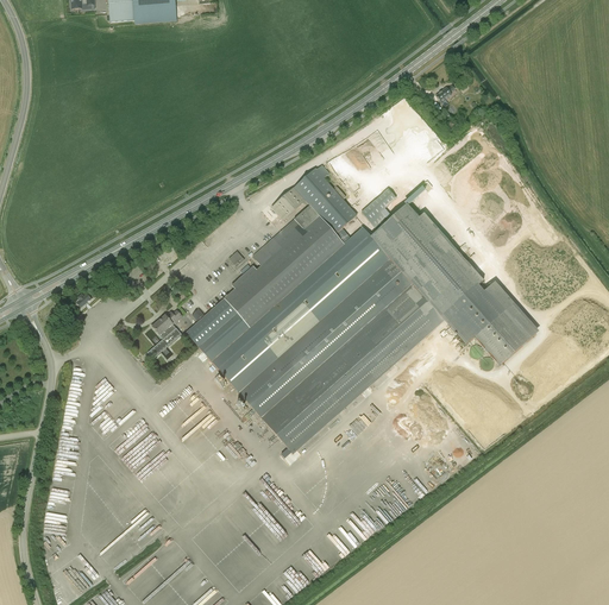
[(176,18),(176,14),(174,0),(107,0),(111,20),(135,18),(135,21),(176,18)]
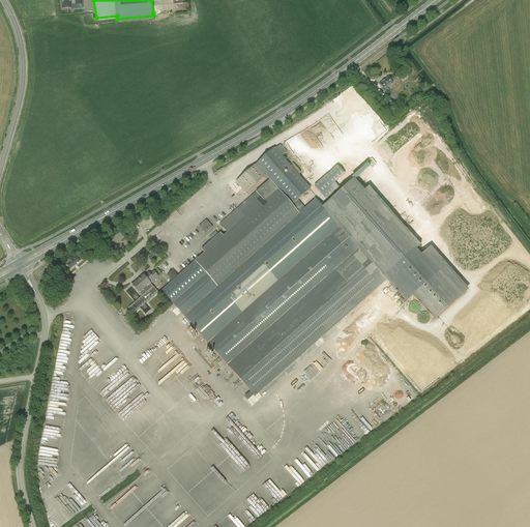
[(388,85),(387,85),(392,81),(391,79),(395,76),(393,72),(389,76),(388,75),(379,82),(384,88),(388,85)]
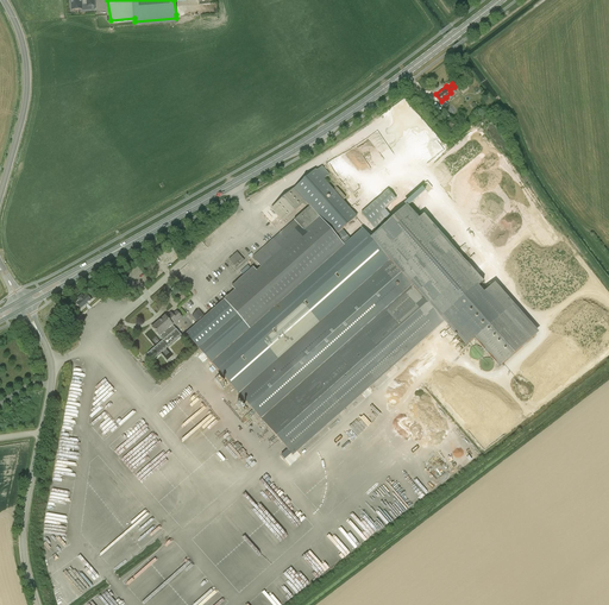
[(337,186),(334,188),(324,176),(328,172),(327,171),(328,170),(322,163),(316,168),(315,166),(271,206),(283,219),(306,199),(309,203),(252,254),(261,264),(256,269),(253,264),(232,283),(234,287),(186,331),(239,391),(293,452),(444,319),(465,342),(475,335),(500,364),(539,329),(495,279),(483,290),(478,284),(483,279),(424,212),(419,216),(407,203),(371,234),(363,226),(351,237),(343,227),(357,214),(343,197),(345,195),(337,186)]
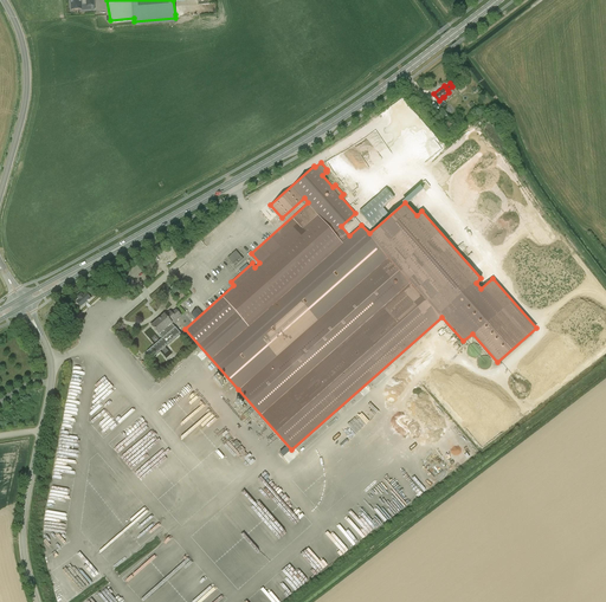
[(359,209),(361,212),(367,219),(373,226),(385,215),(380,208),(395,195),(382,182),(380,185),(384,188),(380,191),(359,209)]
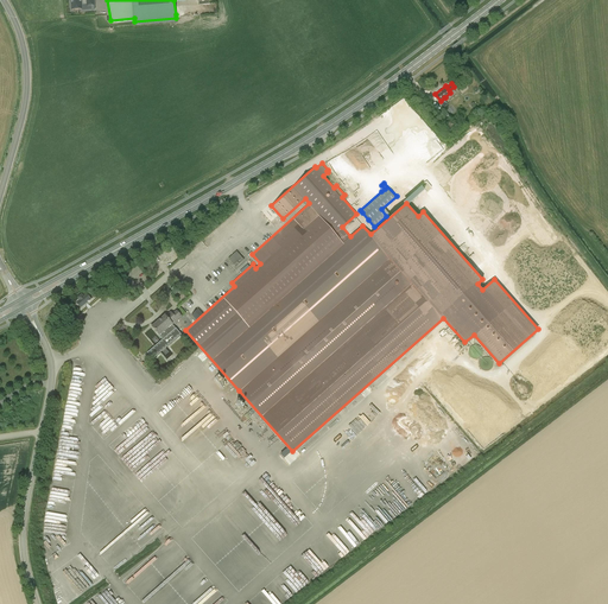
[(236,249),(228,256),(235,264),(244,256),(236,249)]
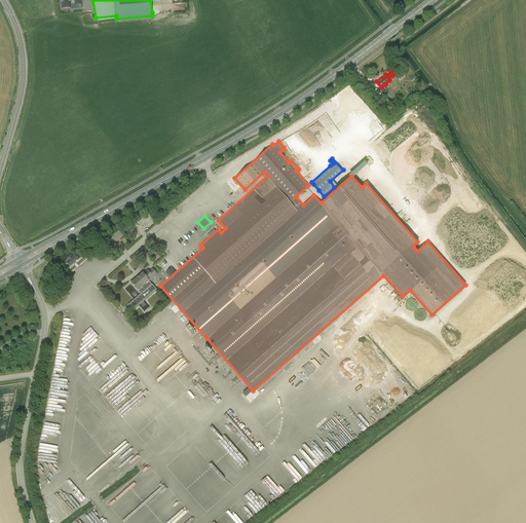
[(158,241),(167,233),(162,227),(160,229),(159,227),(151,234),(158,241)]
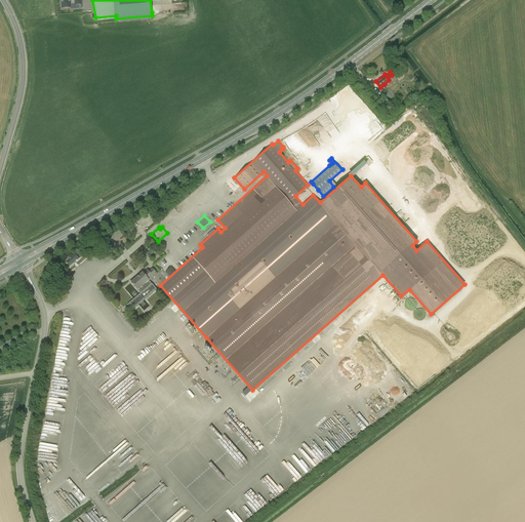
[(69,257),(67,259),(70,264),(78,256),(75,252),(72,254),(71,252),(67,255),(69,257)]
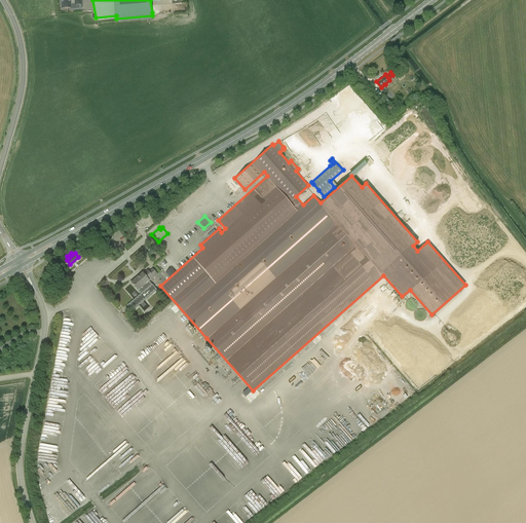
[(171,265),(165,270),(170,274),(176,270),(171,265)]
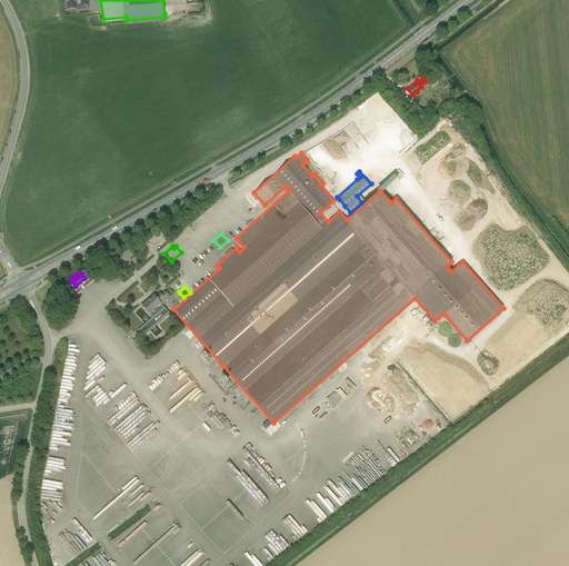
[(161,301),(170,294),(165,288),(160,291),(159,289),(150,297),(146,300),(146,299),(142,303),(142,304),(152,316),(151,317),(146,321),(138,328),(143,334),(151,328),(157,323),(169,311),(161,301)]
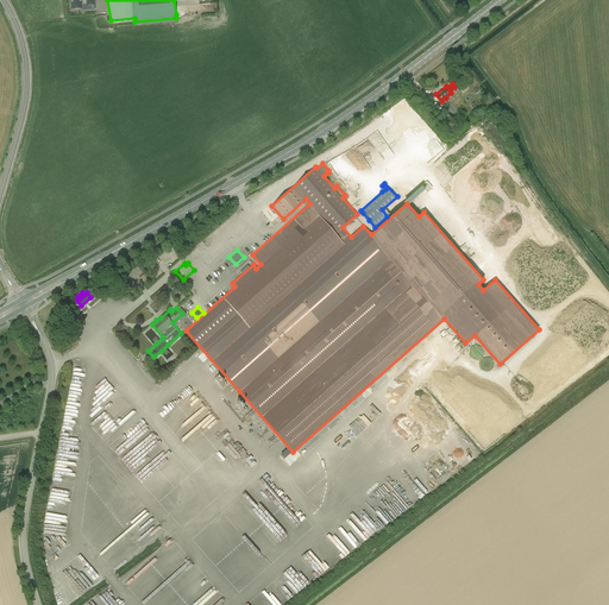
[(152,377),(148,372),(135,385),(139,390),(152,377)]
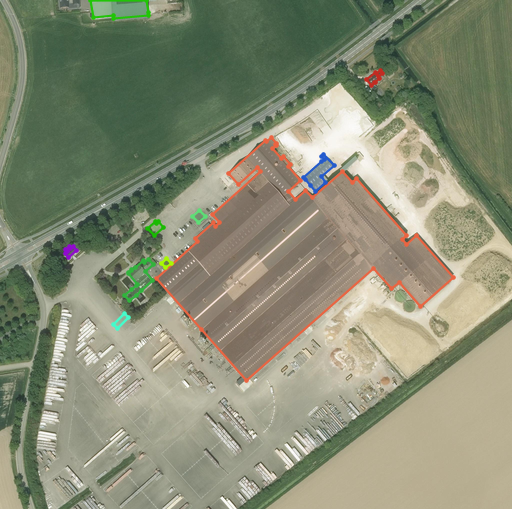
[(331,342),(336,337),(319,318),(314,323),(331,342)]
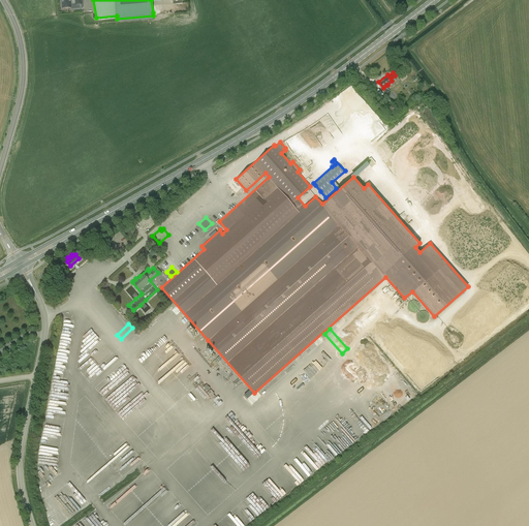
[(117,370),(112,375),(116,379),(122,372),(121,371),(124,367),(120,363),(115,368),(117,370)]
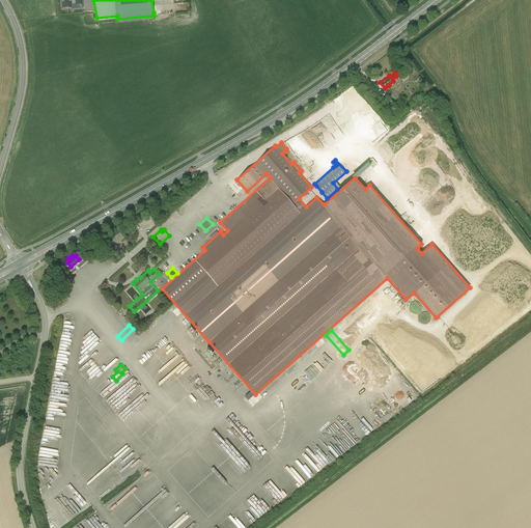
[(84,425),(101,412),(94,405),(84,414),(85,416),(80,420),(84,425)]
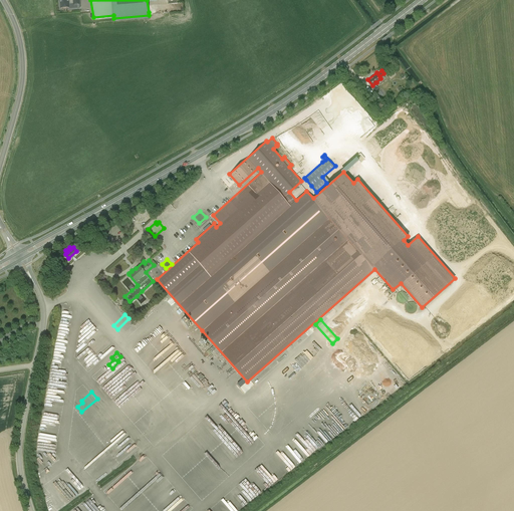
[(218,418),(224,414),(229,411),(222,403),(208,413),(216,423),(220,420),(218,418)]
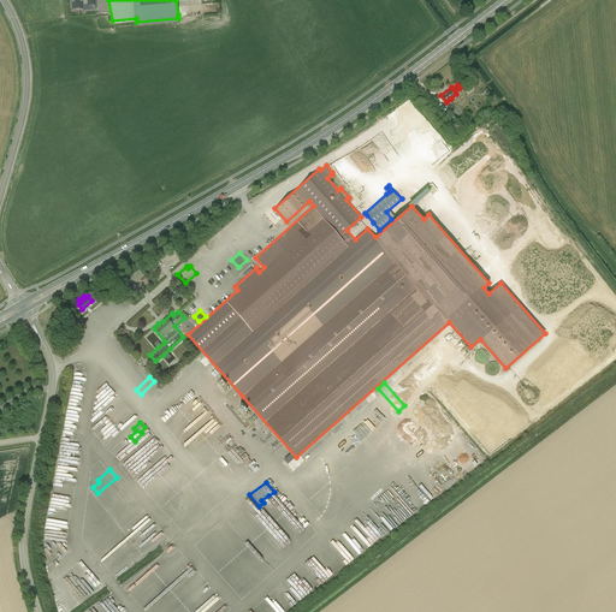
[(63,571),(58,576),(78,601),(100,583),(89,571),(75,582),(70,575),(67,577),(63,571)]
